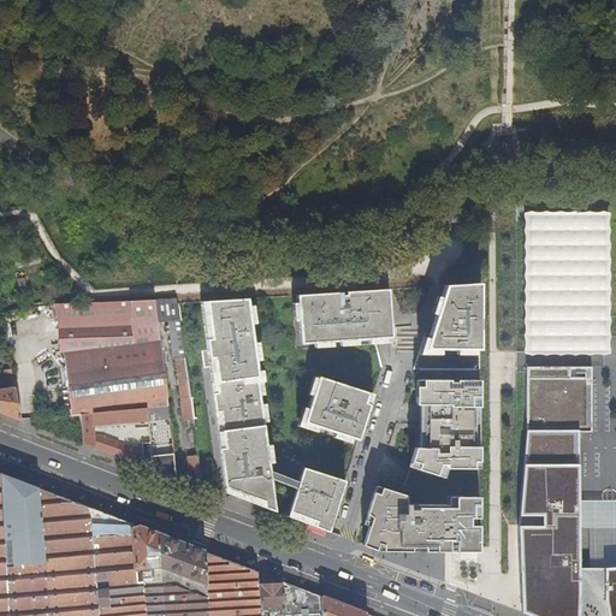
[(606,319),(605,217),(527,218),(528,354),(608,351),(606,319)]
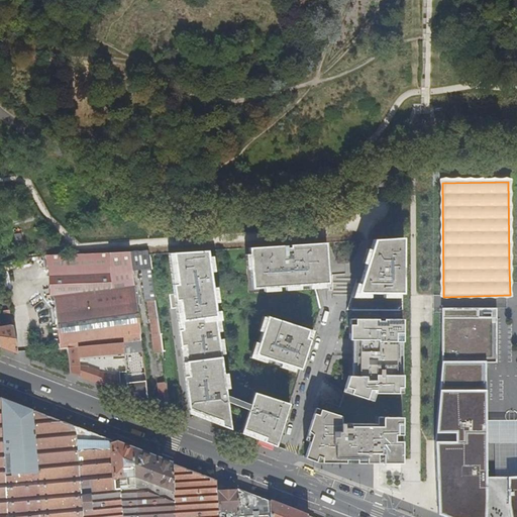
[(16,243),(22,242),(20,232),(14,234),(16,243)]
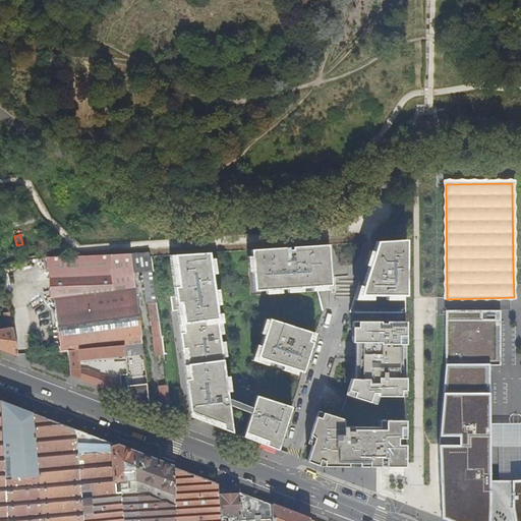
[(406,312),(406,240),(377,241),(364,282),(359,281),(352,312),(406,312)]
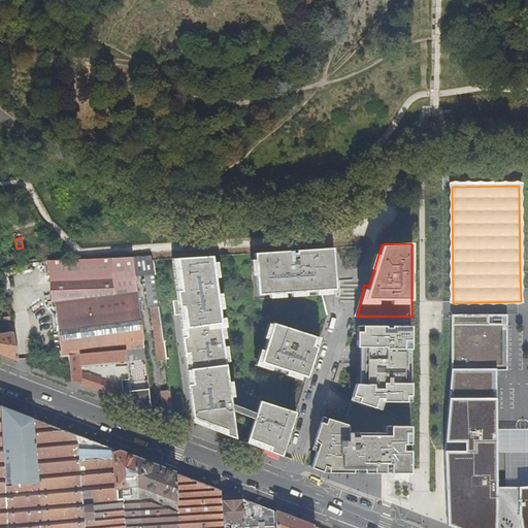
[(293,251),(255,253),(257,295),(335,290),(333,248),(296,251),(296,253),(293,253),(293,251)]
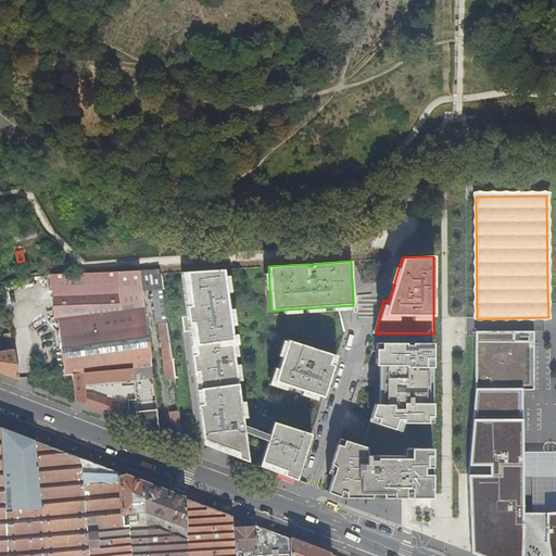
[(224,269),(186,272),(190,305),(186,306),(187,316),(181,317),(184,330),(189,330),(202,443),(247,460),(243,430),(242,424),(224,269)]
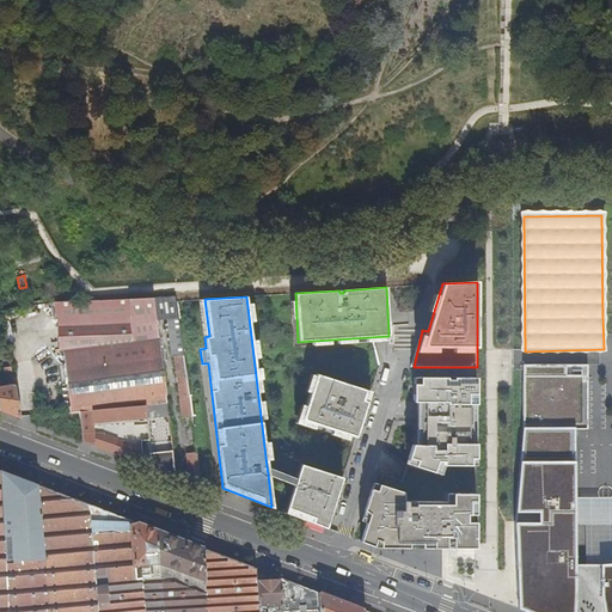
[(154,299),(157,322),(167,319),(179,318),(176,298),(154,299)]
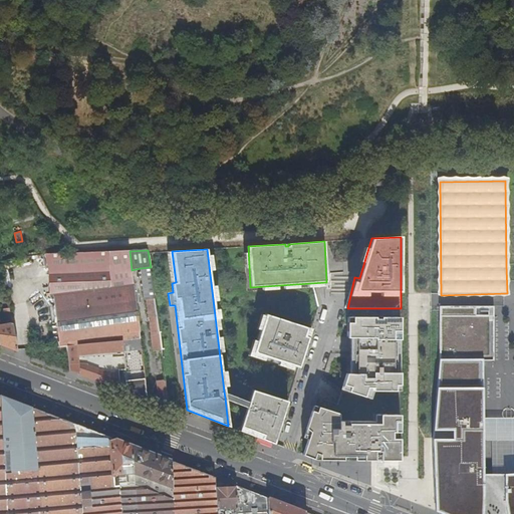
[(132,270),(130,251),(70,253),(45,254),(51,286),(48,287),(59,346),(67,345),(77,344),(122,339),(141,338),(132,270)]
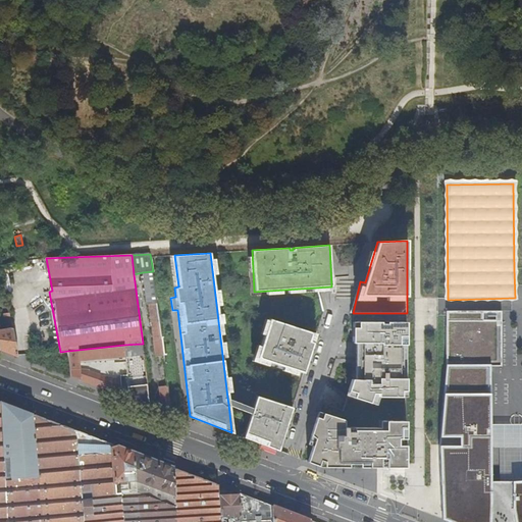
[(153,271),(143,272),(147,304),(149,304),(156,356),(164,355),(159,322),(159,317),(153,271)]
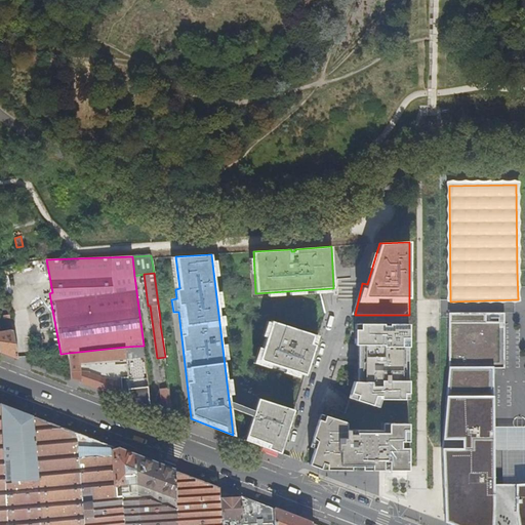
[(449,367),(442,466),(445,522),(452,524),(524,524),(524,482),(521,482),(494,483),(494,448),(494,427),(495,368),(506,367),(506,311),(450,313),(449,367)]
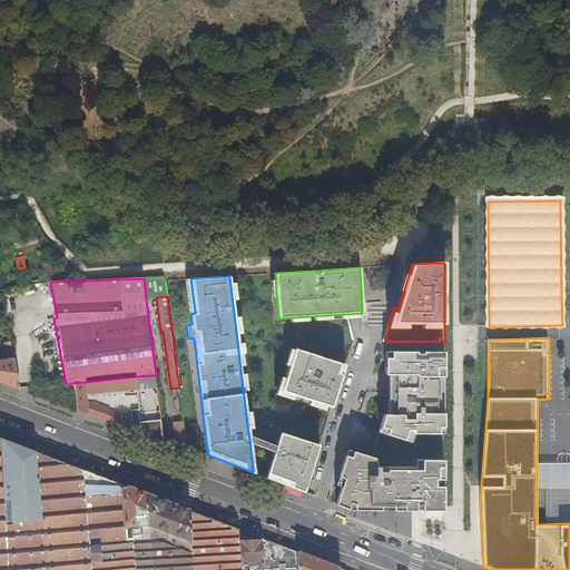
[(444,342),(385,342),(385,374),(389,374),(393,374),(393,392),(393,414),(389,414),(384,414),(374,446),(352,440),(340,474),(345,479),(336,503),(351,509),(443,510),(444,342)]
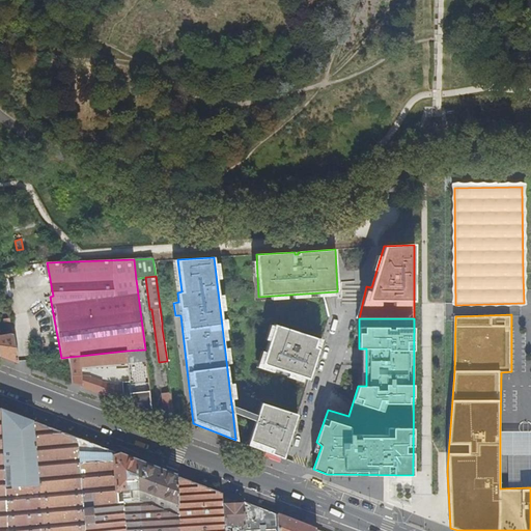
[(306,379),(318,338),(271,323),(259,363),(306,379)]
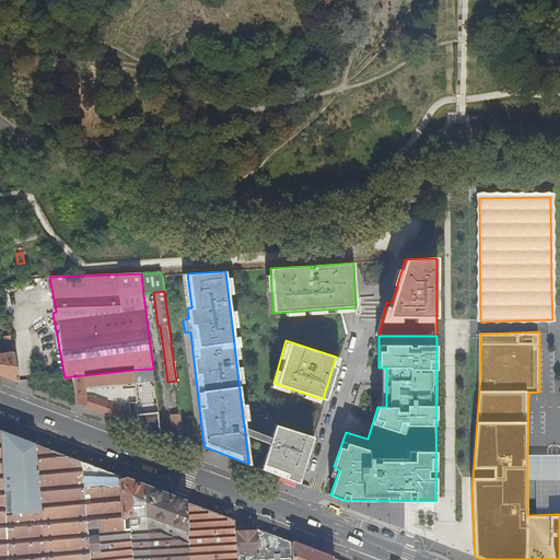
[(8,353),(0,353),(0,374),(11,378),(20,382),(13,343),(7,345),(8,353)]
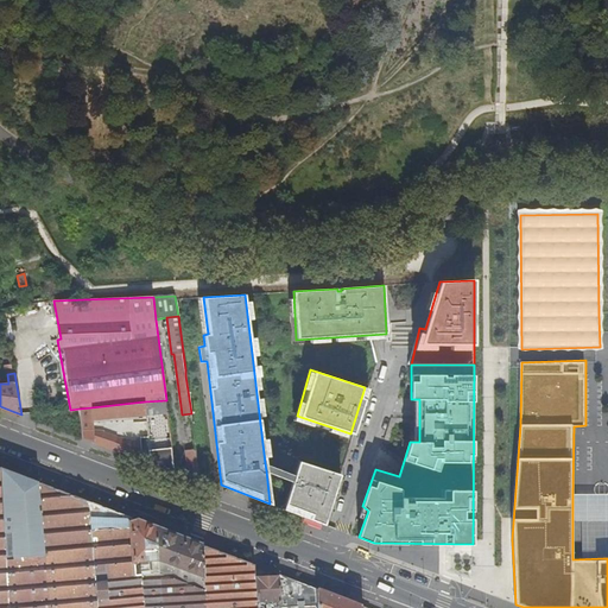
[(166,400),(145,401),(151,464),(164,469),(175,474),(166,400)]
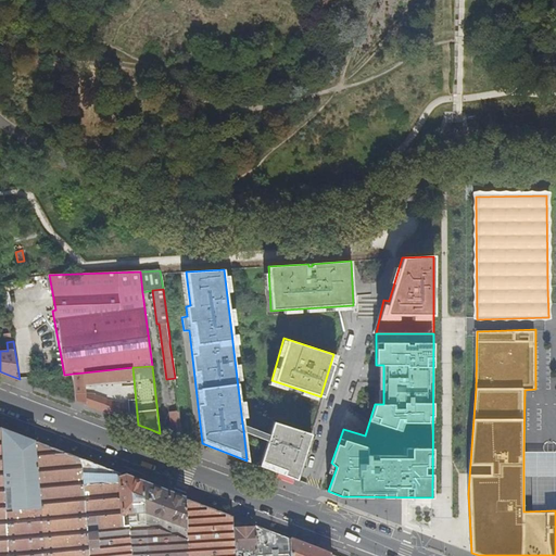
[(138,425),(133,367),(84,373),(86,383),(128,379),(133,422),(138,425)]
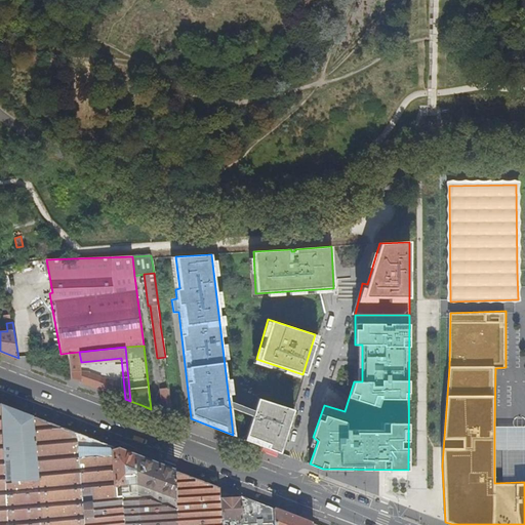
[(79,361),(79,362),(81,362),(79,352),(69,353),(70,362),(79,361)]
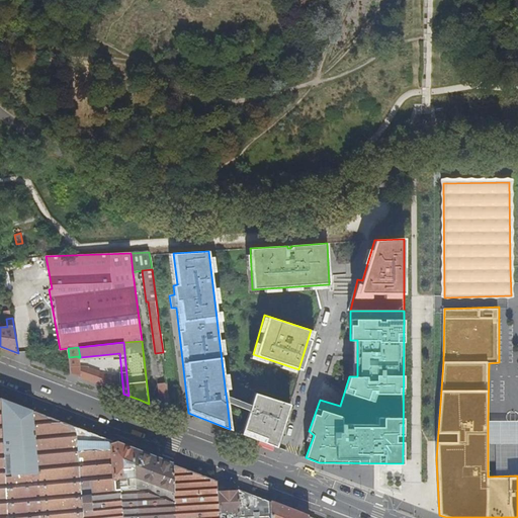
[(78,356),(69,357),(70,373),(80,376),(78,362),(78,357),(78,356)]
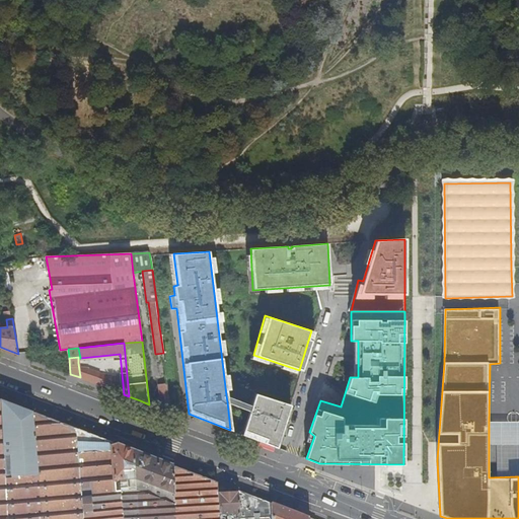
[(78,363),(80,377),(98,384),(118,392),(117,376),(100,373),(104,362),(78,363)]
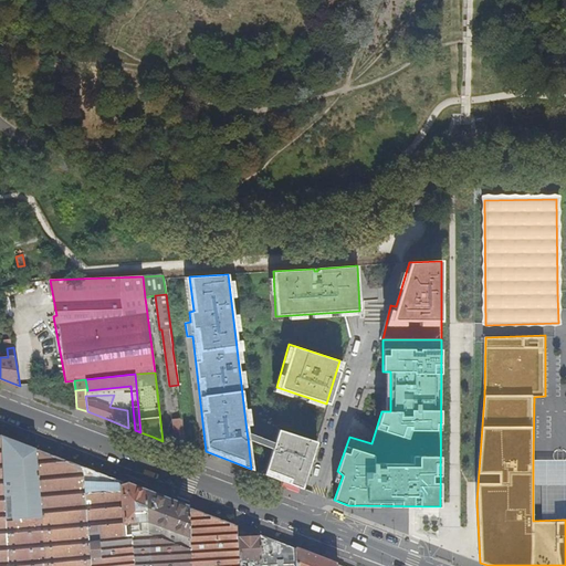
[(176,439),(185,438),(181,418),(174,419),(176,439)]
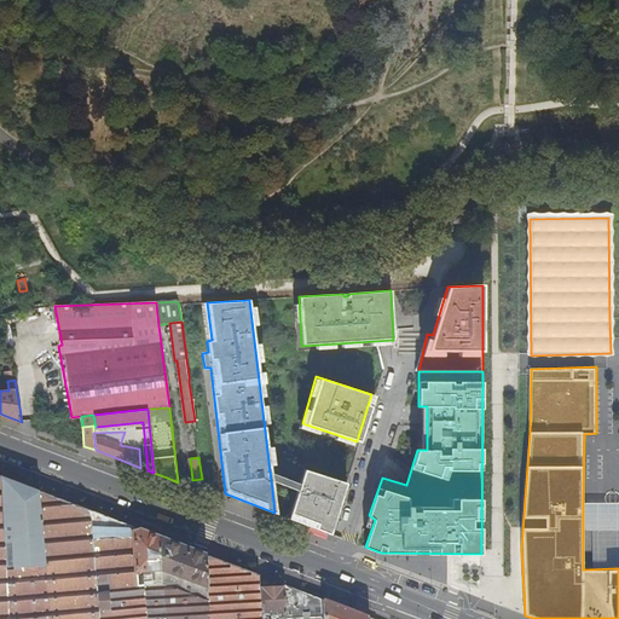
[(296,490),(288,518),(330,533),(345,481),(302,468),(299,482),(296,490)]
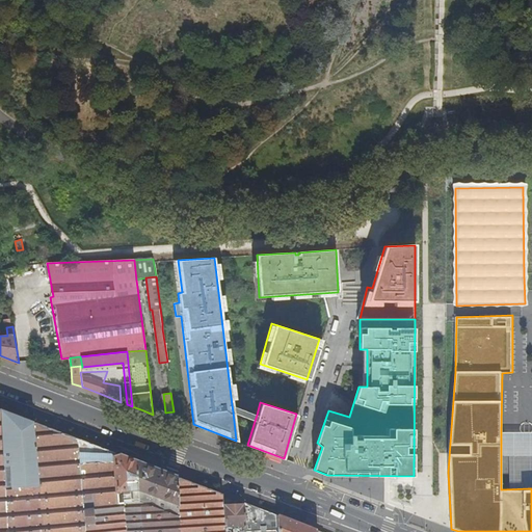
[(257,415),(232,405),(233,411),(255,421),(257,415)]
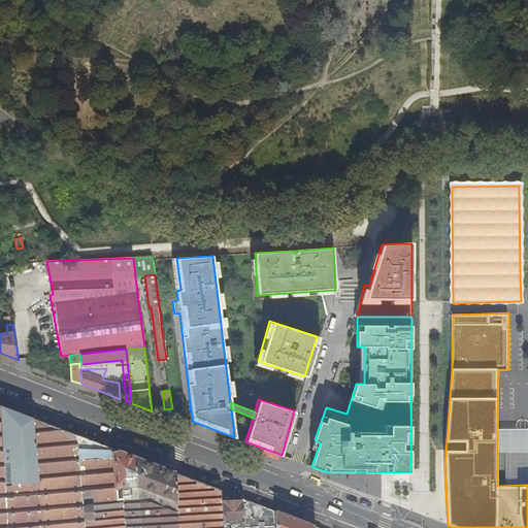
[(0,527),(85,527),(83,502),(138,497),(135,458),(125,454),(81,437),(0,405),(0,527)]
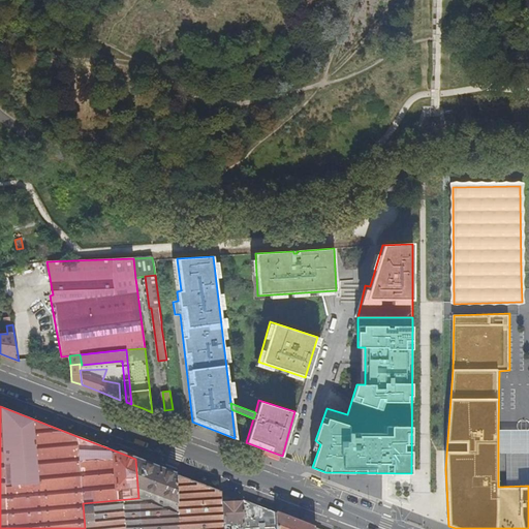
[(498,452),(525,452),(525,486),(528,486),(528,430),(498,430),(498,452)]
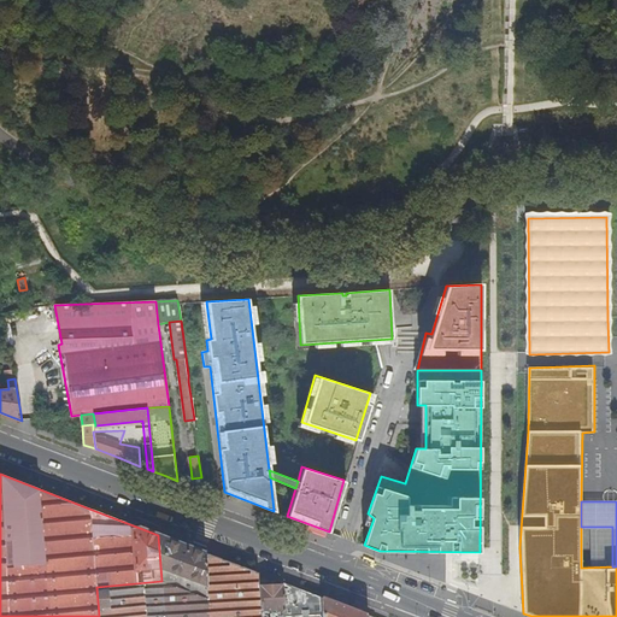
[(171,540),(158,535),(162,581),(164,616),(184,615),(184,616),(209,616),(206,553),(199,550),(184,545),(171,540)]
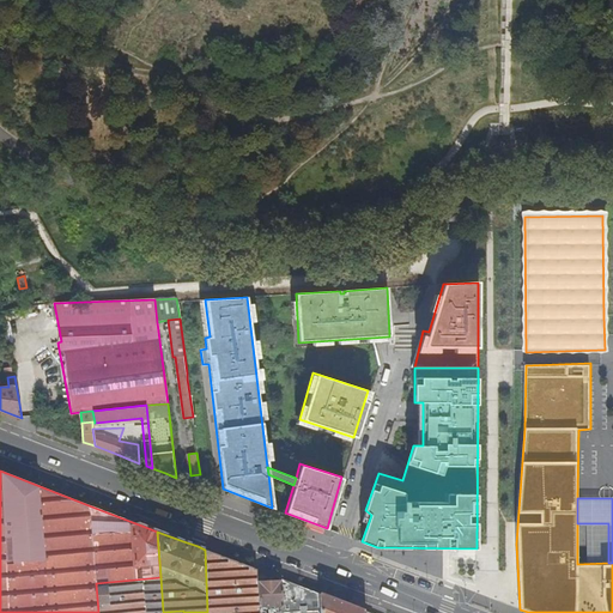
[(218,554),(205,550),(207,612),(231,612),(229,558),(218,554)]
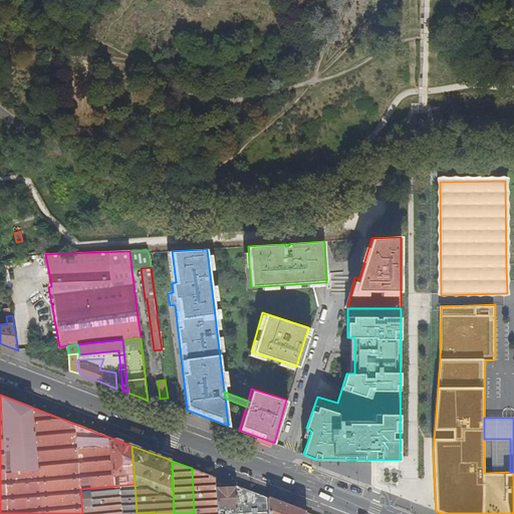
[(203,473),(192,468),(194,513),(217,513),(217,509),(216,486),(215,477),(203,473)]
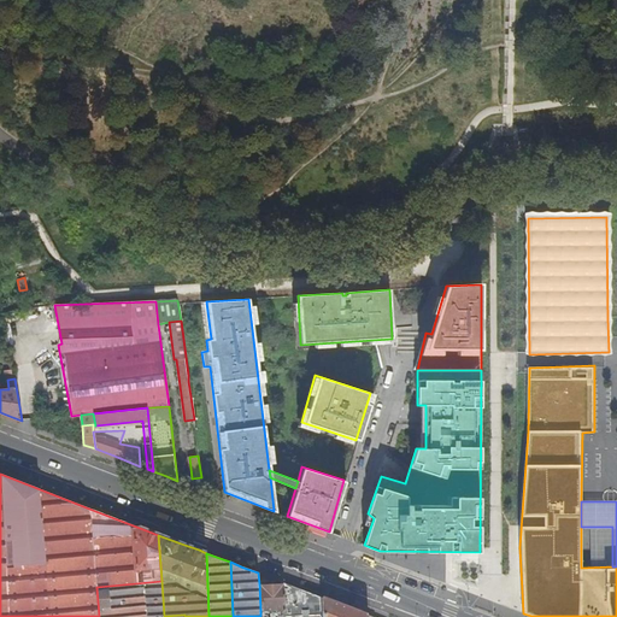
[(97,587),(99,616),(164,616),(162,581),(97,587)]
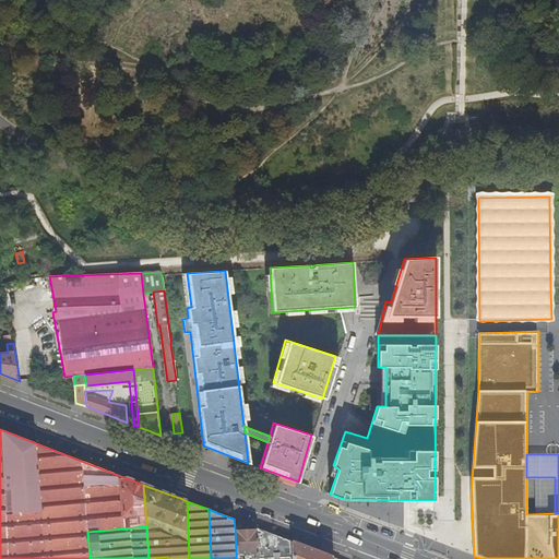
[(257,558),(292,558),(292,540),(257,527),(257,530),(244,530),(244,528),(235,528),(236,554),(257,552),(257,558)]
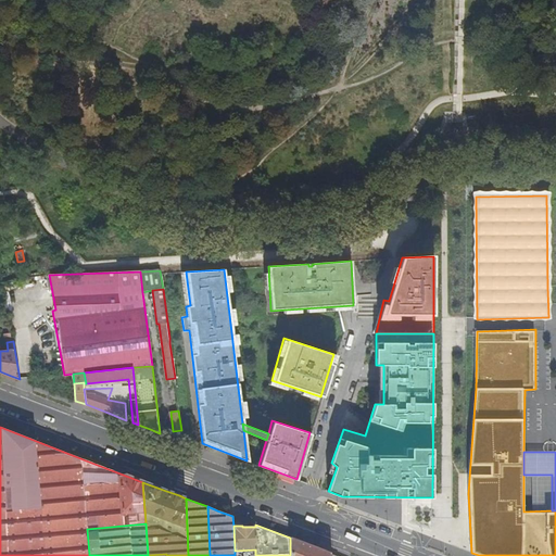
[(331,555),(332,554),(314,547),(290,538),(290,555),(331,555)]
